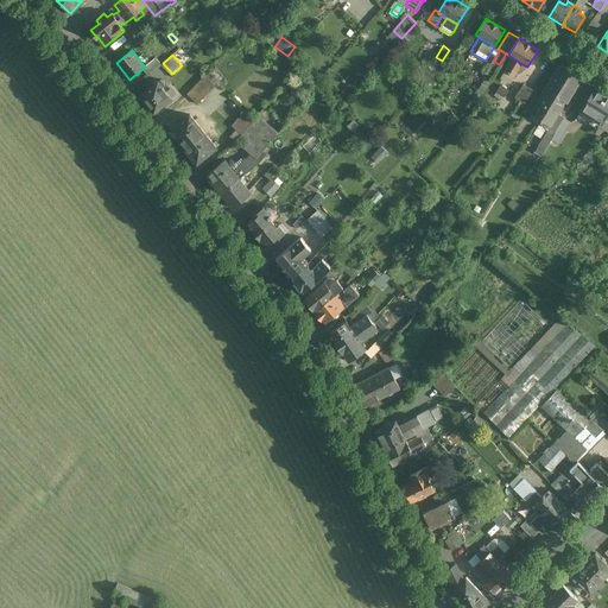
[(523,64),(512,57),(505,70),(514,77),(523,64)]
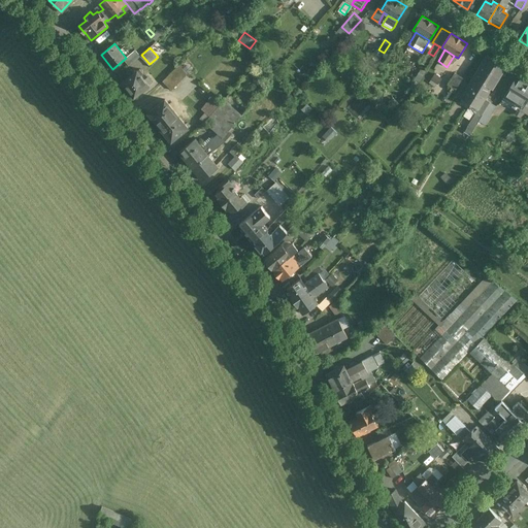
[(135,51),(126,58),(131,64),(139,57),(135,51)]
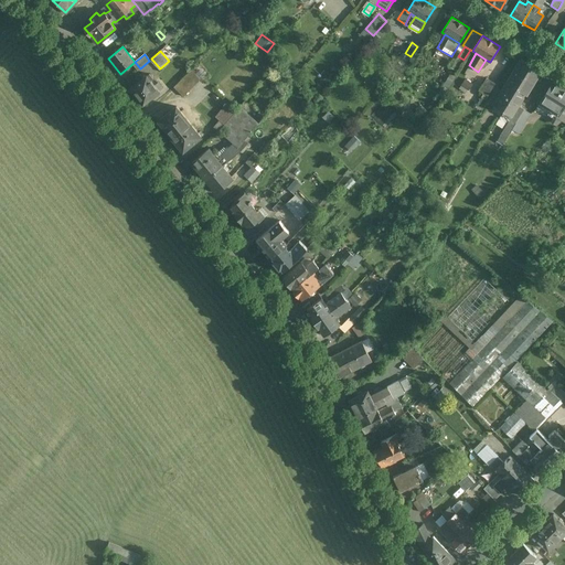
[(521,59),(501,91),(502,91),(494,104),(493,104),(493,105),(503,110),(512,95),(514,96),(519,89),(515,87),(530,64),(521,59)]
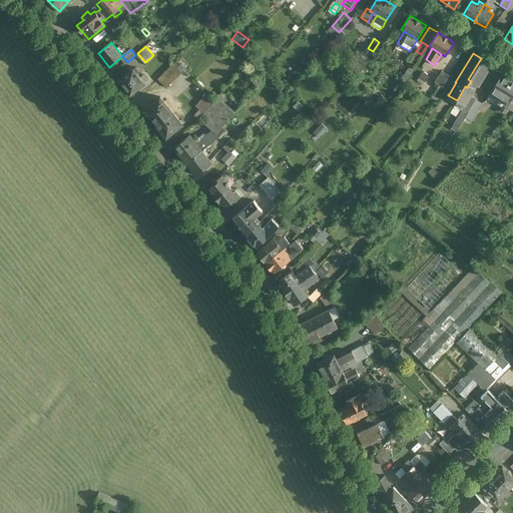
[(481,58),(468,79),(471,81),(467,87),(465,86),(457,100),(457,101),(456,104),(463,109),(465,105),(466,106),(472,96),(491,64),(481,58)]
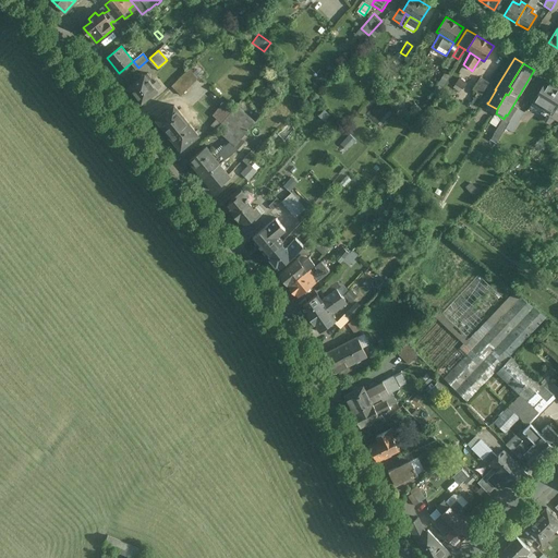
[(190,68),(172,85),(181,95),(199,77),(190,68)]
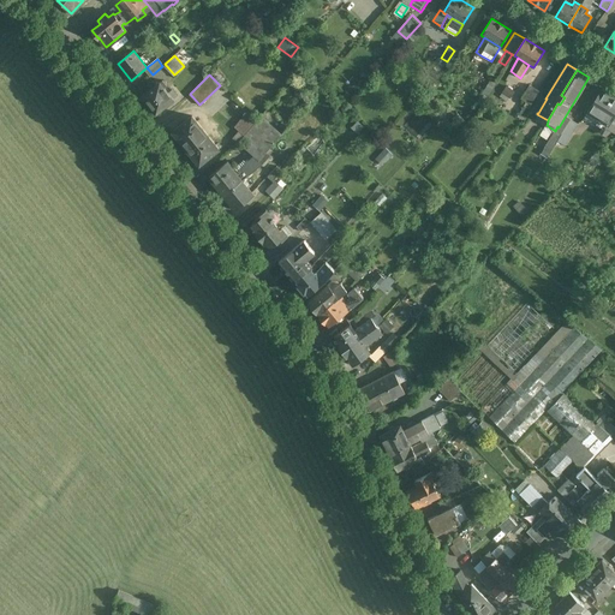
[(163,79),(161,82),(160,82),(142,96),(156,113),(174,99),(165,88),(167,85),(163,79)]
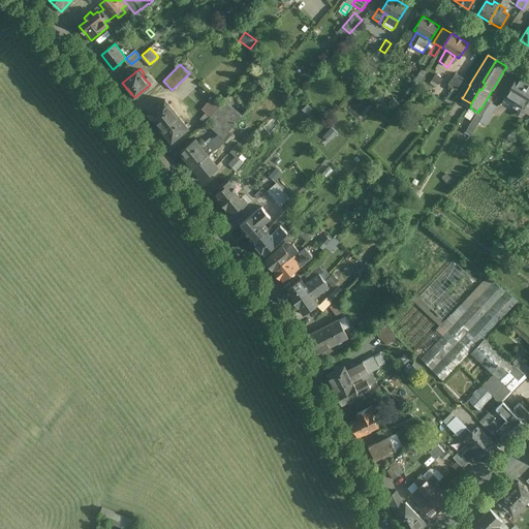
[(467,80),(456,72),(448,85),(459,91),(460,92),(465,83),(466,83),(467,80)]
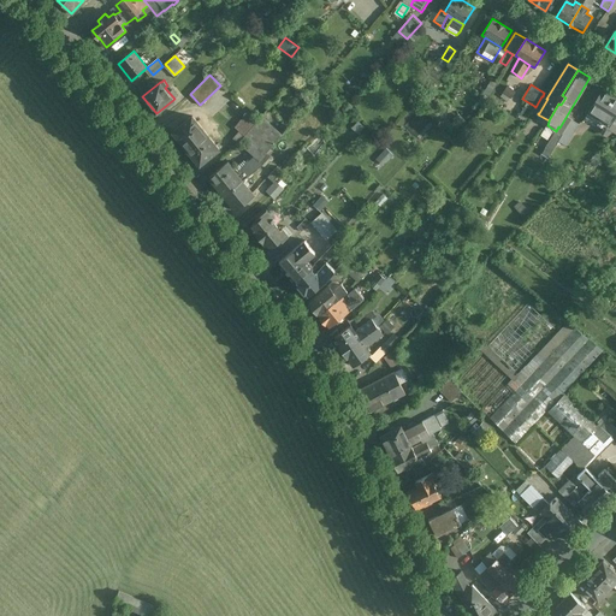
[(615,95),(604,88),(590,111),(600,118),(597,124),(597,125),(604,129),(603,132),(606,135),(612,130),(615,124),(615,95)]
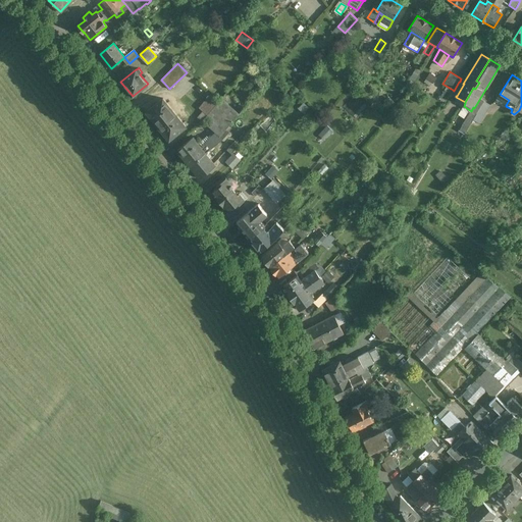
[(459,82),(454,91),(453,90),(452,93),(456,96),(457,96),(464,84),(460,82),(459,82)]
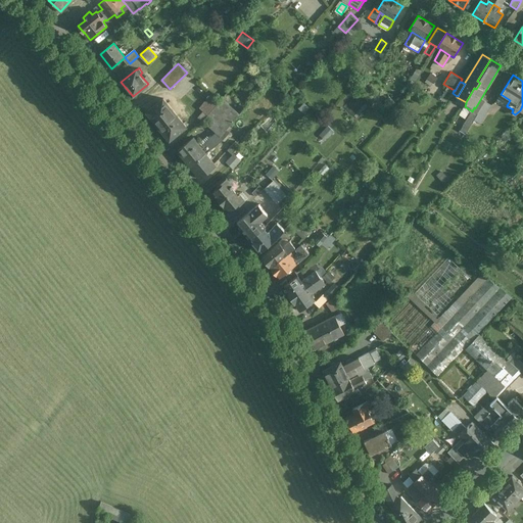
[(210,96),(199,108),(207,115),(219,102),(210,96)]
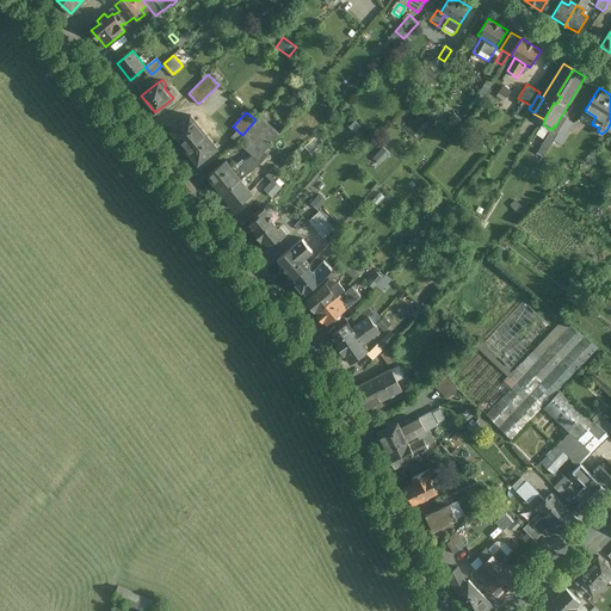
[(567,118),(562,115),(555,127),(554,125),(551,130),(544,141),(551,144),(554,140),(567,118)]
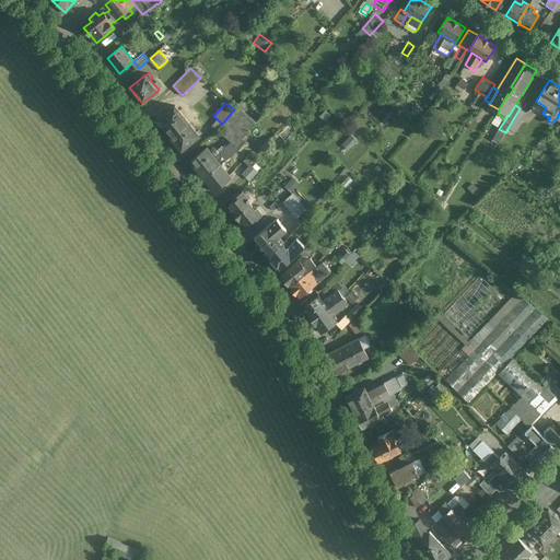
[(200,137),(175,106),(168,112),(168,111),(163,116),(158,120),(159,121),(156,124),(162,129),(164,128),(176,143),(175,146),(179,151),(182,150),(183,151),(189,146),(194,142),(194,141),(200,137)]
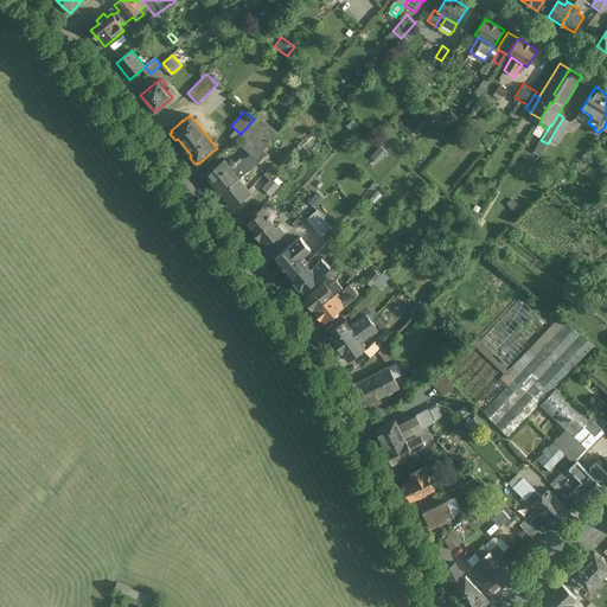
[(563,117),(550,139),(557,144),(570,122),(563,117)]
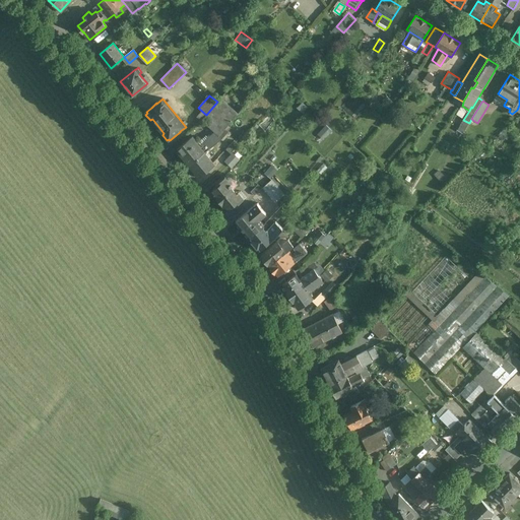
[(382,103),(376,109),(382,115),(388,110),(382,103)]
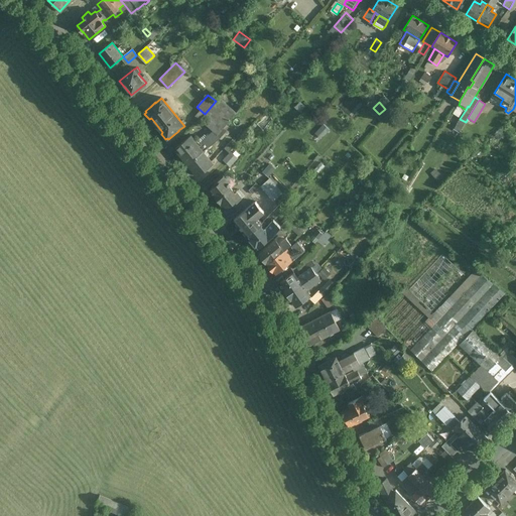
[(460,119),(457,123),(457,125),(454,129),(460,132),(466,122),(460,119)]
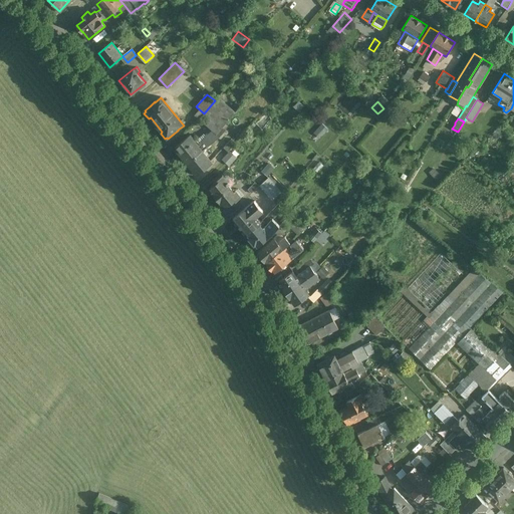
[(322,123),(314,133),(320,138),(328,129),(322,123)]
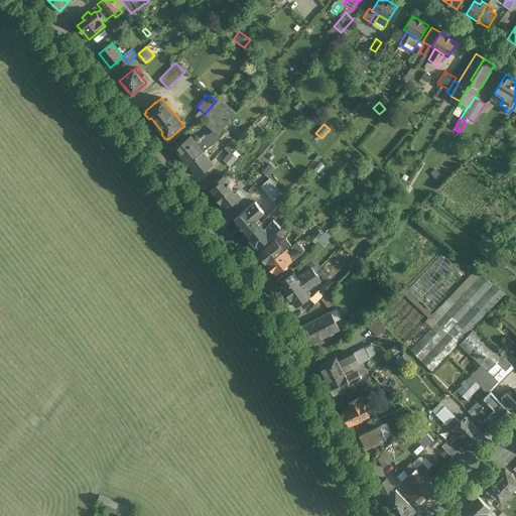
[(214,131),(207,138),(207,137),(204,140),(204,141),(209,148),(219,139),(217,135),(218,135),(214,131)]
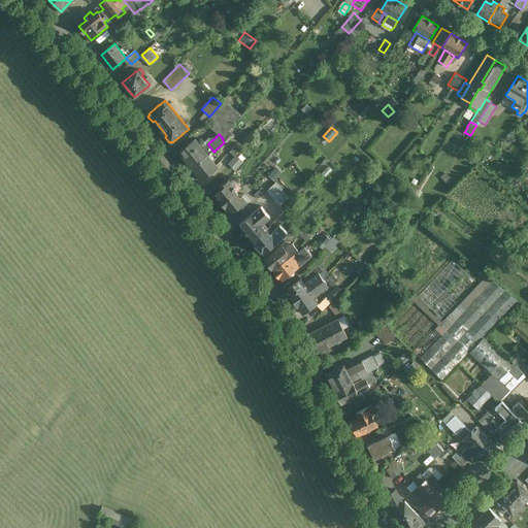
[(195,139),(179,152),(193,168),(207,156),(208,155),(195,139)]
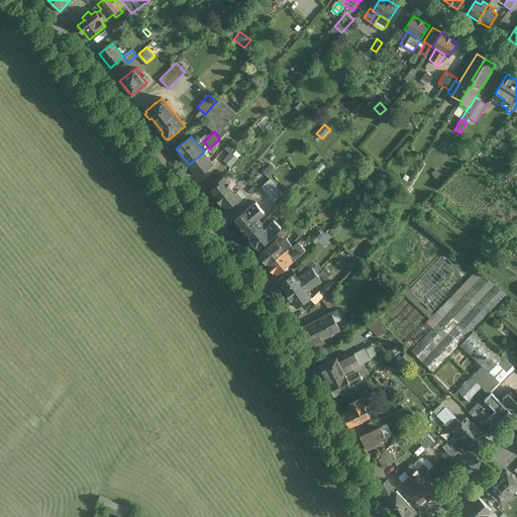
[(232,139),(224,148),(229,152),(237,143),(232,139)]
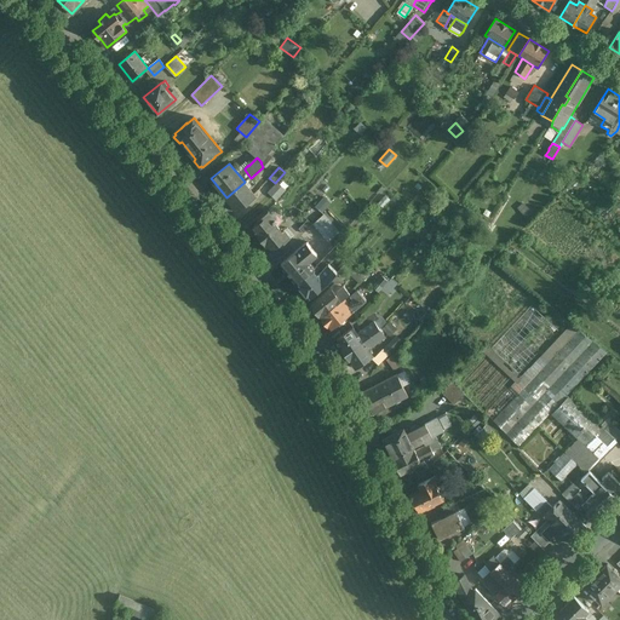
[(256,196),(244,183),(227,197),(233,206),(230,208),(234,213),(237,211),(256,196)]
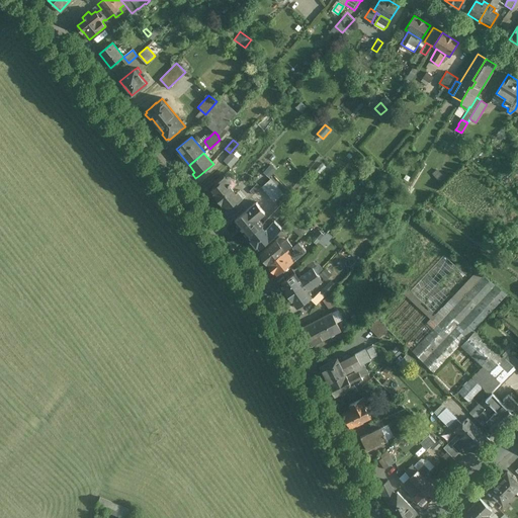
[(239,161),(231,153),(224,161),(232,168),(239,161)]
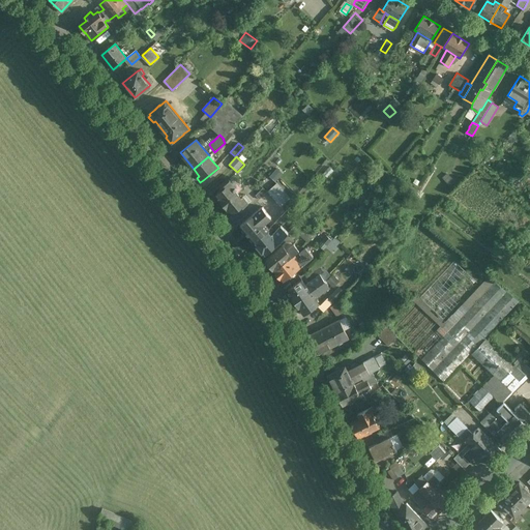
[(231,182),(230,181),(219,189),(222,192),(217,195),(219,198),(218,199),(224,206),(237,194),(242,188),(235,180),(233,180),(231,182)]
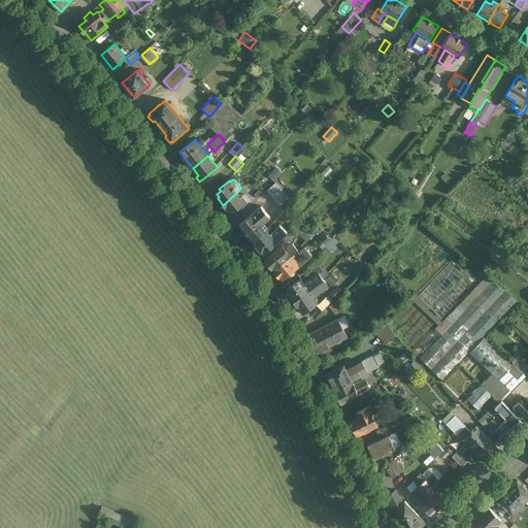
[(289,198),(275,183),(266,191),(279,206),(289,198)]
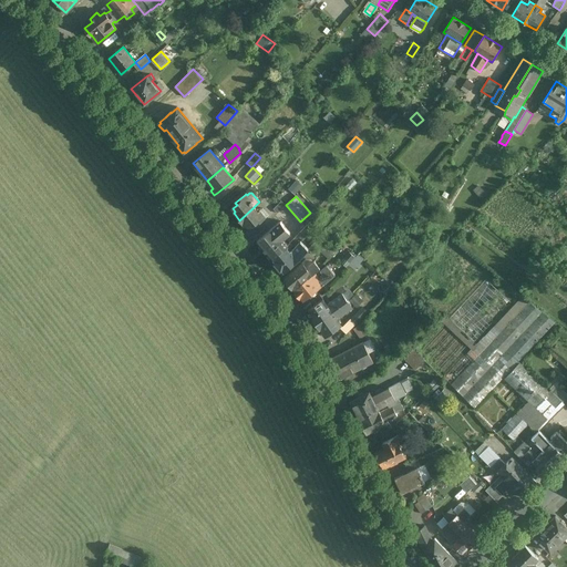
[(279,203),(270,213),(275,217),(284,207),(279,203)]
